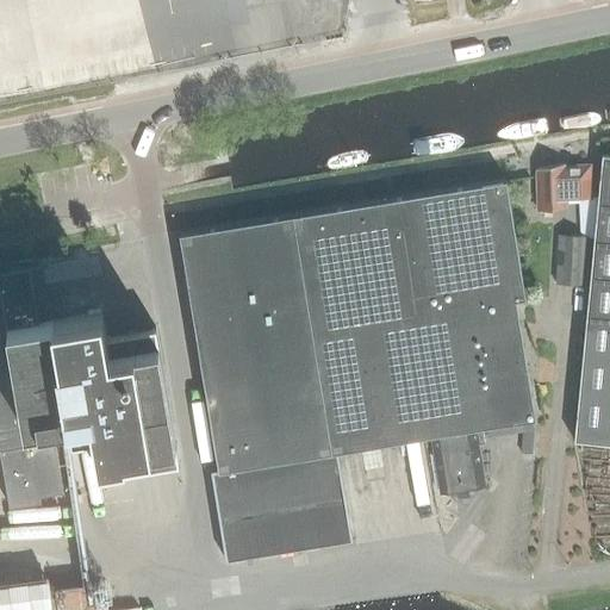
[(143,0),(144,31),(190,30),(190,8),(172,10),(172,0),(143,0)]
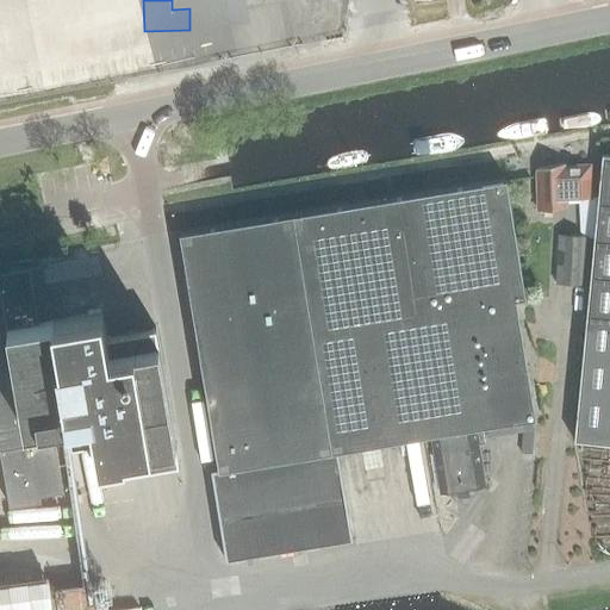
[(609,444),(609,156),(599,155),(572,441),(609,444)]
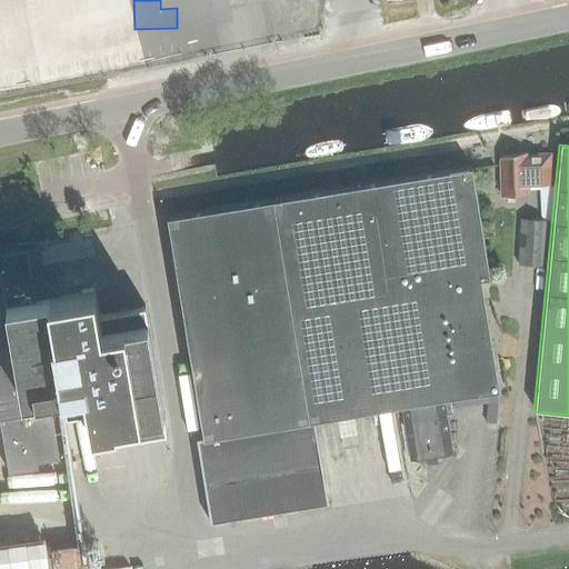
[(526,155),(526,152),(498,157),(500,196),(528,195),(528,185),(550,183),(549,153),(526,155)]
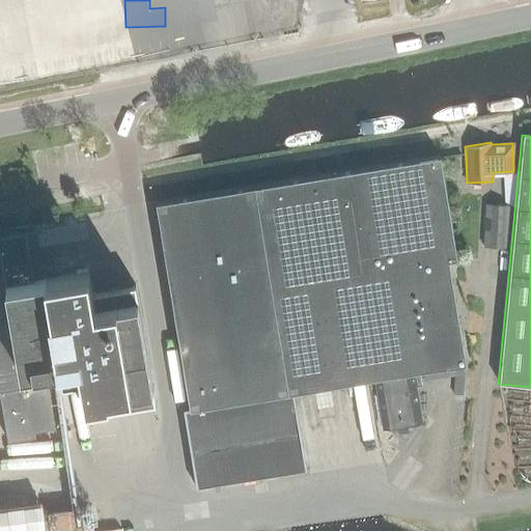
[(378,381),(380,395),(374,396),(381,431),(420,425),(414,389),(419,388),(417,373),(466,365),(448,261),(457,260),(440,158),(156,206),(188,410),(182,411),(193,488),(303,471),(290,395),(378,381)]
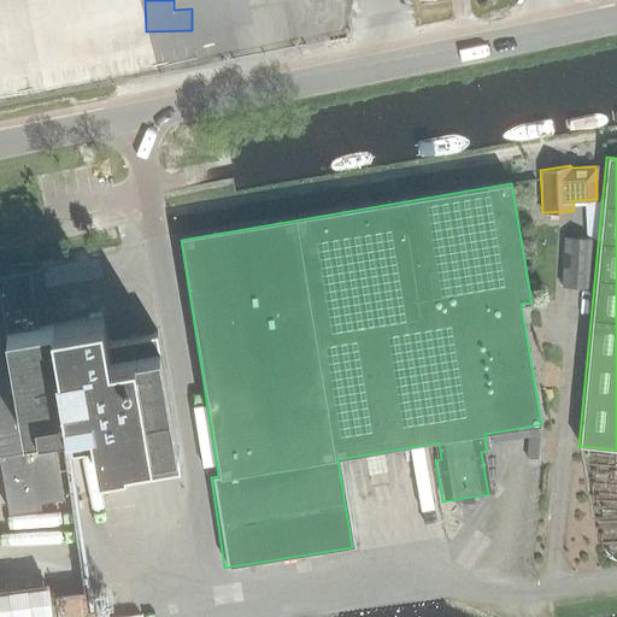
[(589,289),(593,241),(564,239),(560,287),(589,289)]
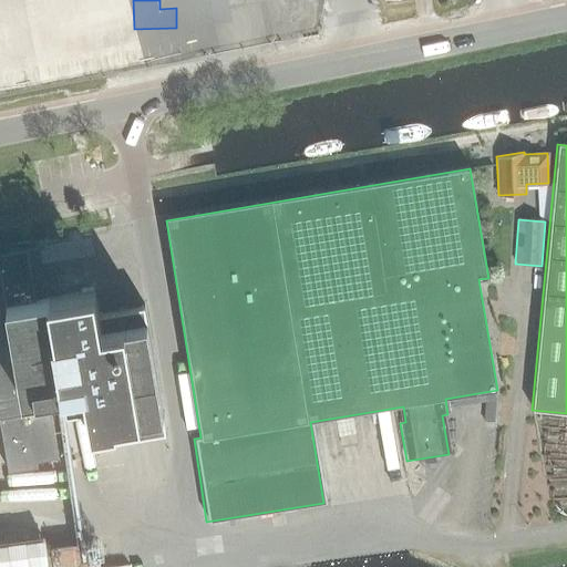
[(0,430),(8,471),(37,465),(35,461),(60,456),(52,410),(29,414),(26,400),(64,393),(66,393),(70,410),(90,406),(96,442),(122,437),(168,430),(166,414),(150,321),(146,306),(101,315),(96,289),(49,298),(48,298),(48,297),(45,297),(40,267),(30,269),(26,248),(0,253),(0,430)]
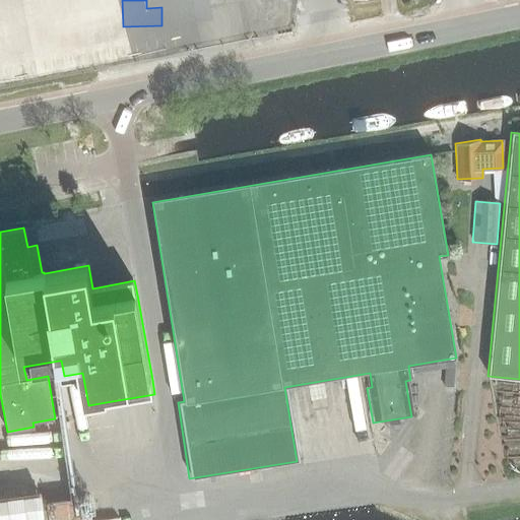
[(0,498),(0,519),(27,519),(43,518),(40,494),(0,498)]
